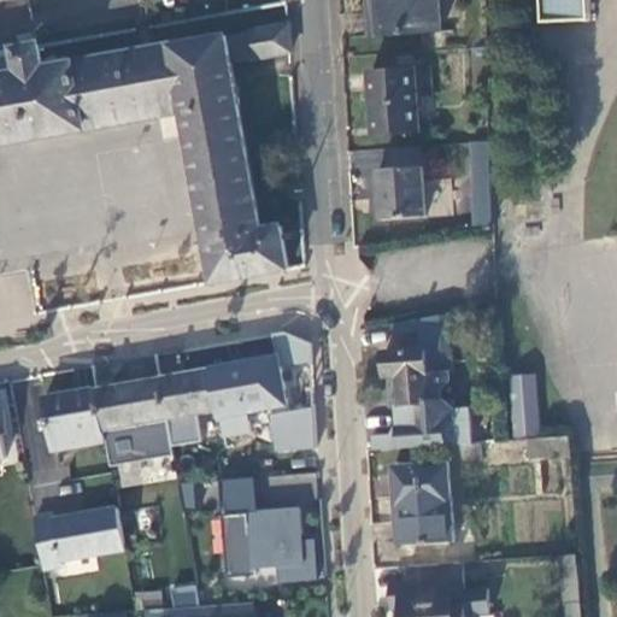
[(372,35),(442,31),(440,0),(376,0),(377,9),(371,10),(372,35)]
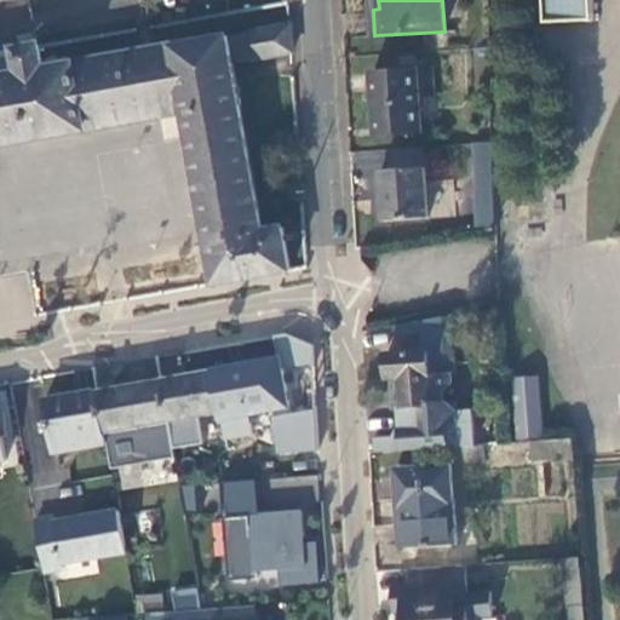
[(539,0),(541,23),(593,23),(591,0),(539,0)]
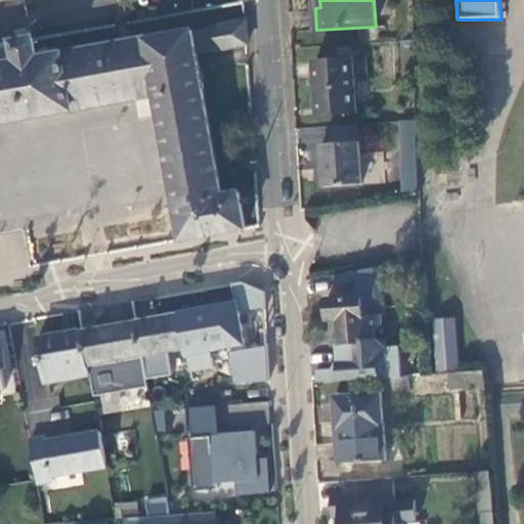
[(202,18),(204,30),(225,26),(223,14),(202,18)]
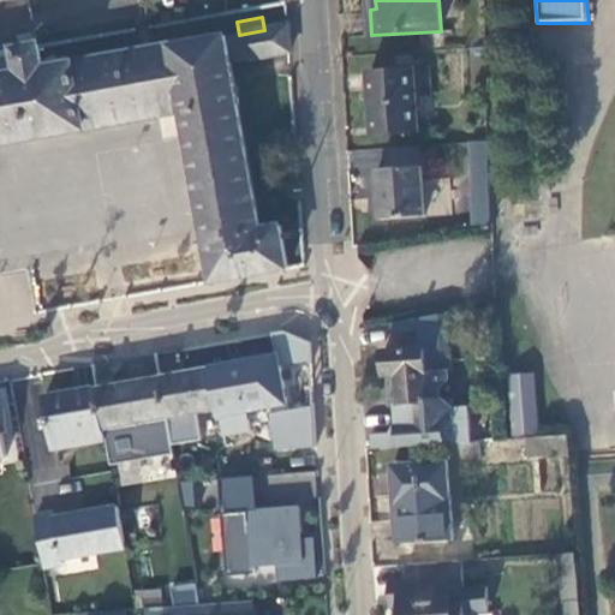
[(0,144),(183,112),(214,284),(290,270),(282,225),(261,230),(234,61),(292,53),(290,27),(264,30),(239,35),(45,70),(40,46),(0,52),(0,144)]
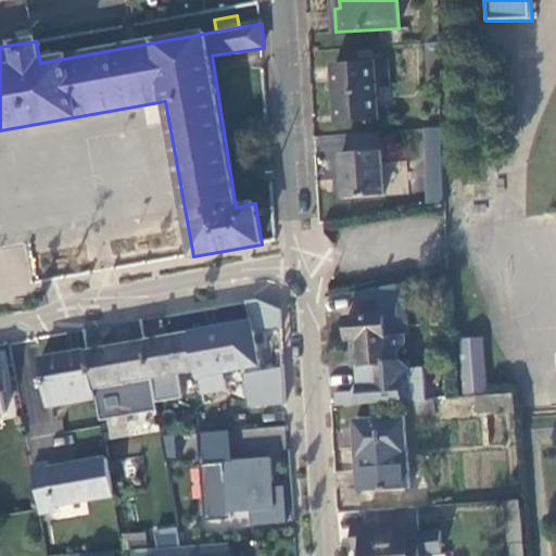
[(390,63),(340,66),(342,95),(344,123),(382,121),(380,85),(391,85),(390,63)]
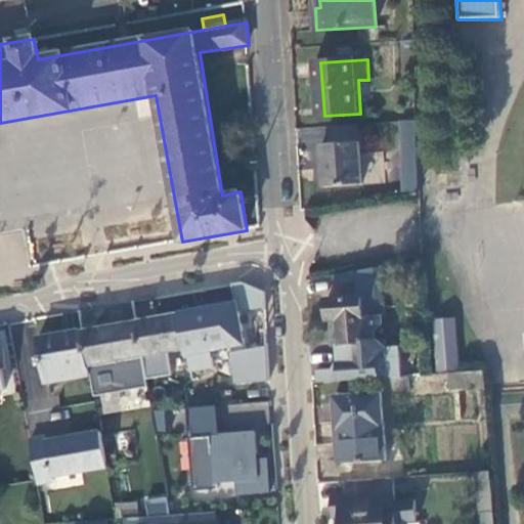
[(405,121),(405,192),(420,189),(419,120),(405,121)]
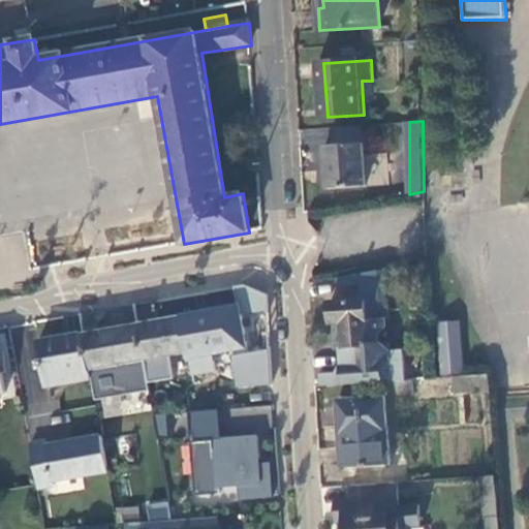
[(334,128),(335,146),(365,144),(364,126),(334,128)]
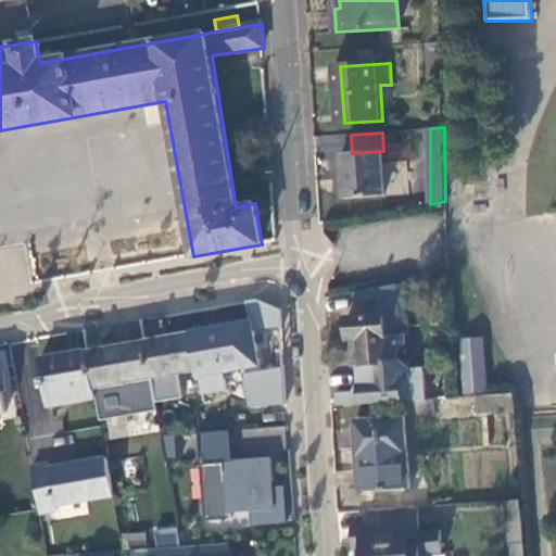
[(352,153),(343,154),(345,177),(346,199),(387,196),(383,151),(352,153)]
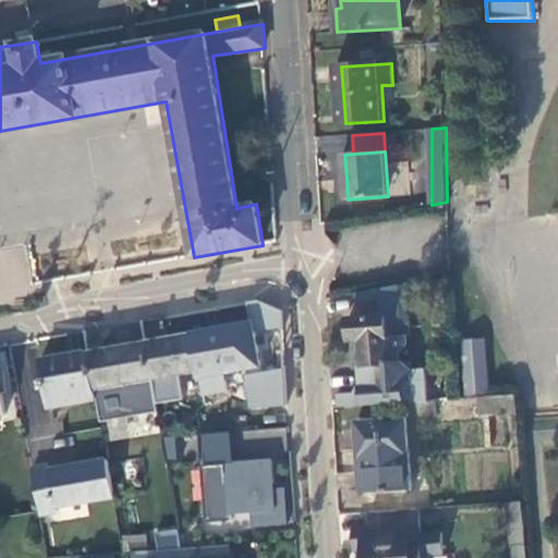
[(355,355),(355,370),(362,370),(405,365),(402,362),(399,363),(398,353),(407,344),(405,338),(410,334),(408,316),(350,320),(352,341),(354,341),(362,340),(362,349),(355,350),(355,355)]
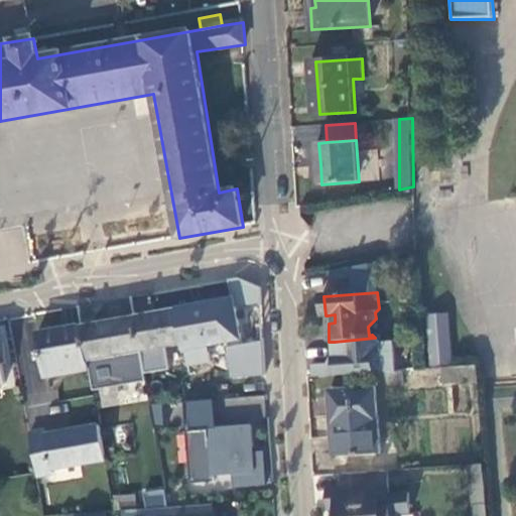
[(165,311),(135,316),(141,351),(145,378),(160,375),(156,349),(184,344),(185,349),(242,339),(235,299),(209,303),(165,311)]
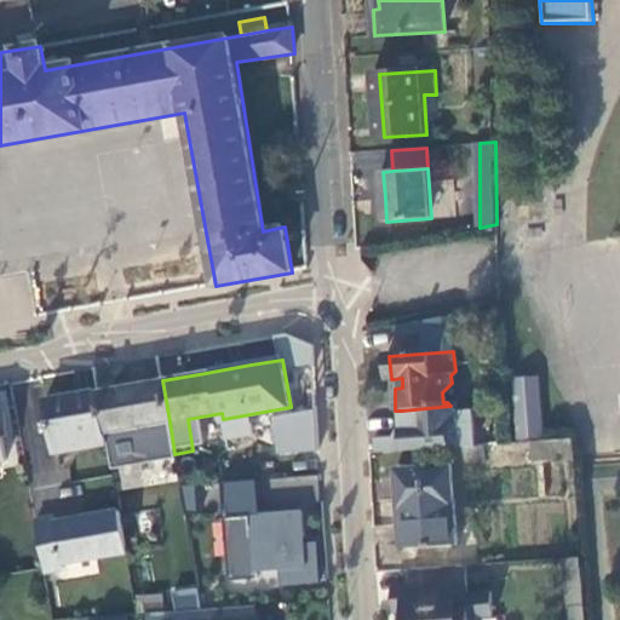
[(120,430),(170,422),(162,380),(131,385),(101,391),(109,445),(112,459),(125,457),(120,430)]
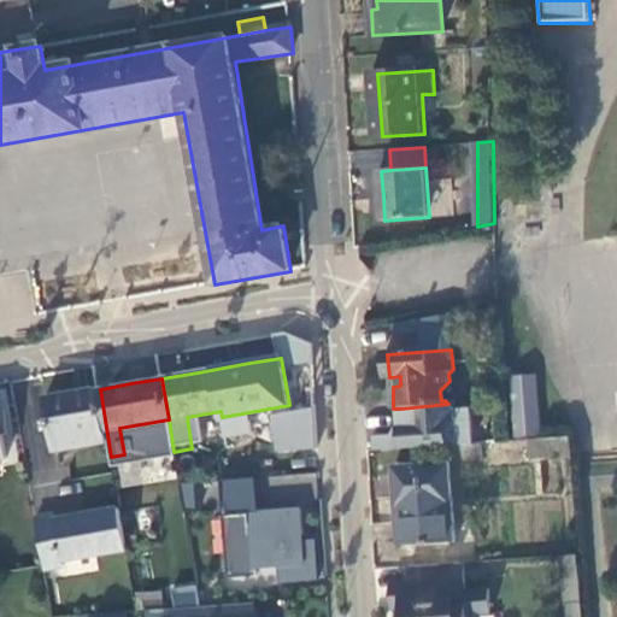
[(541,440),(536,381),(515,383),(517,441),(528,441),(541,440)]
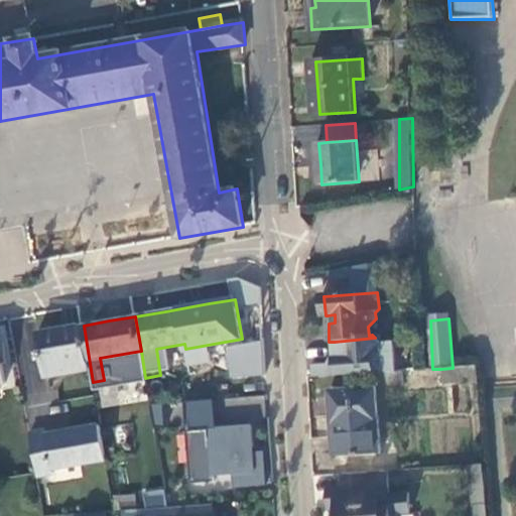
[(45,377),(91,370),(84,326),(60,329),(38,333),(45,377)]
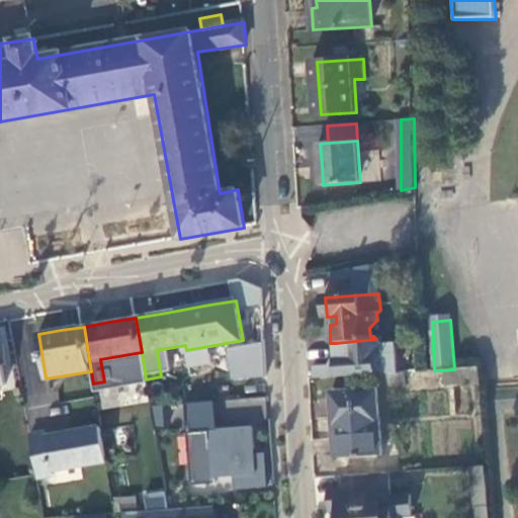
[(336,343),(339,377),(381,374),(380,363),(373,358),(372,353),(381,353),(381,344),(376,339),(336,343)]
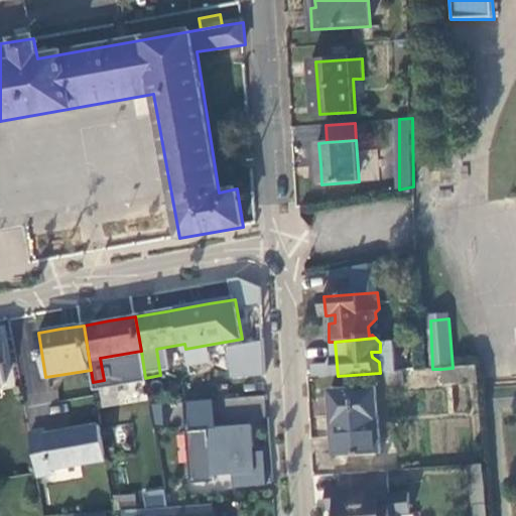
[(262,339),(225,346),(230,377),(264,376),(262,339)]
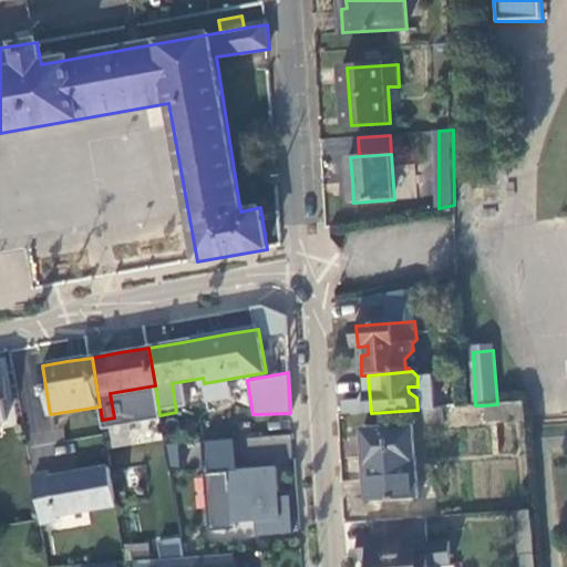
[(486,425),(526,423),(525,402),(497,404),(485,405),(486,425)]
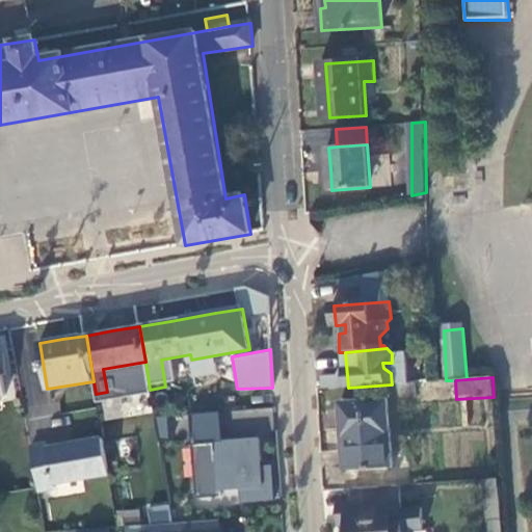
[(417,397),(416,382),(395,384),(396,398),(417,397)]
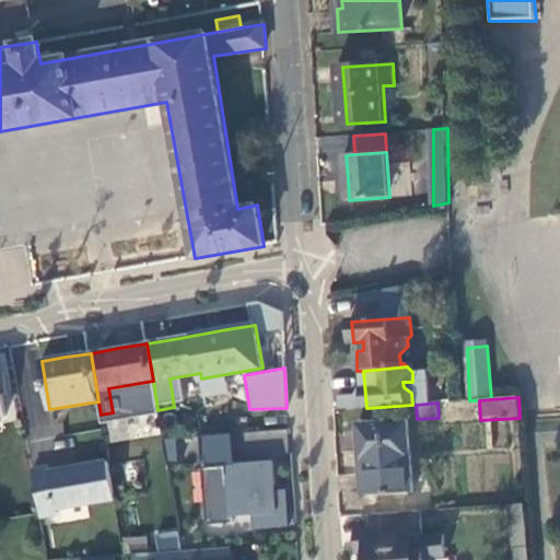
[(58,416),(28,417),(30,439),(59,438),(58,416)]
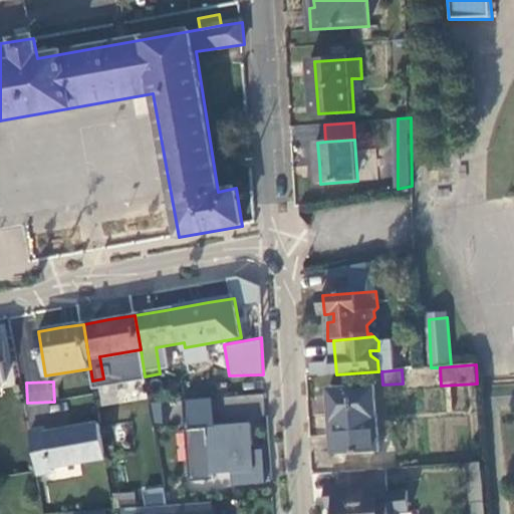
[(374,387),(330,390),(332,424),(333,455),(378,452),(374,387)]
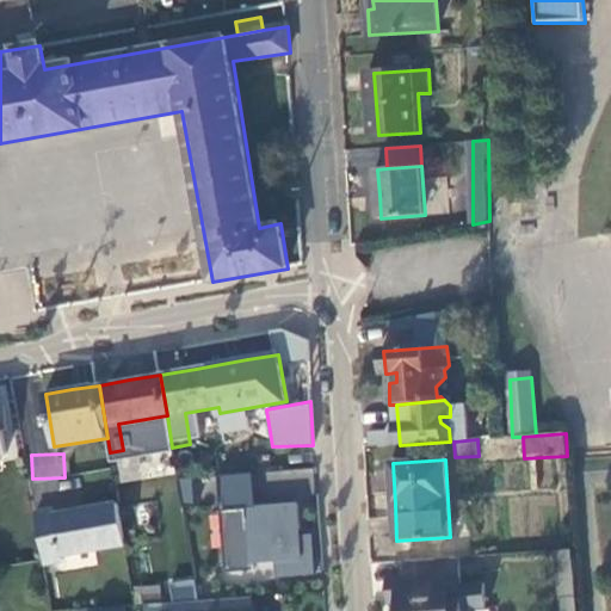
[(275,575),(313,573),(308,468),(217,475),(224,569),(251,568),(251,560),(272,559),(275,575)]
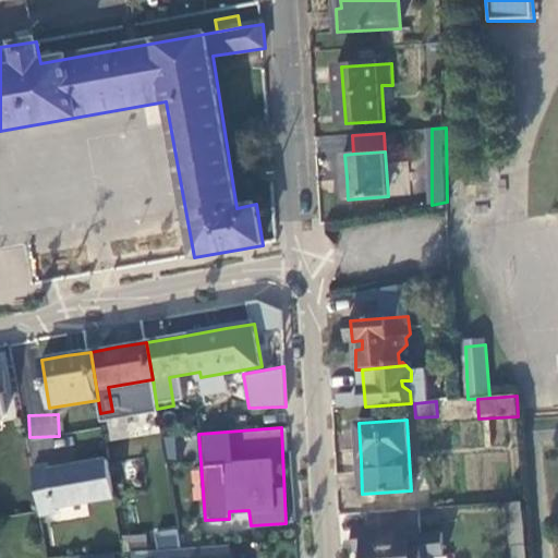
[(49,466),(33,469),(40,510),(114,497),(108,459),(71,465),(49,469),(49,466)]
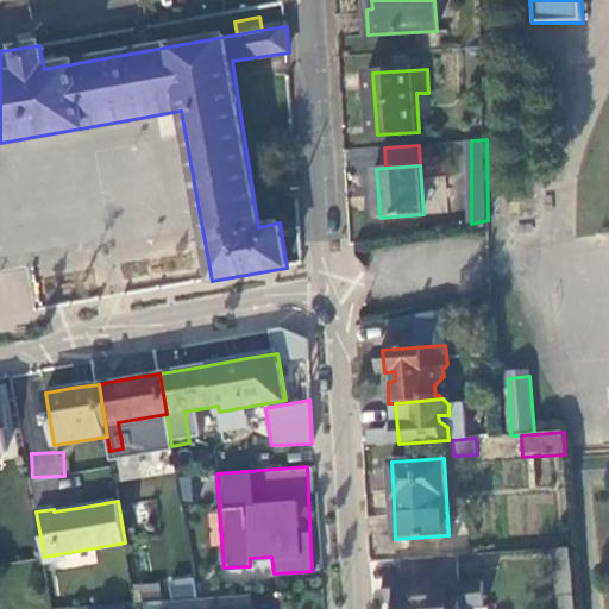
[(558,608),(575,608),(571,550),(554,550),(558,608)]
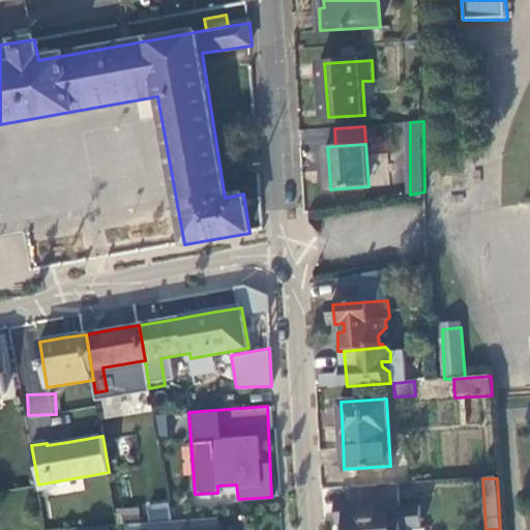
[(354,503),(339,504),(340,516),(340,524),(347,523),(347,529),(413,529),(423,529),(422,508),(402,509),(401,484),(353,488),(354,503)]
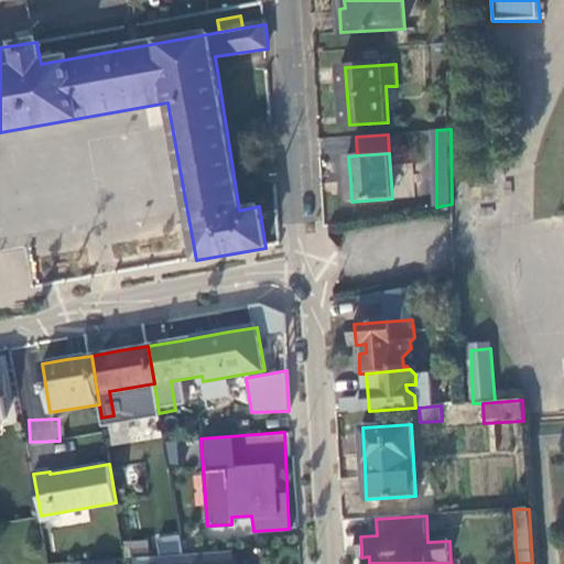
[(125,543),(129,557),(149,552),(144,538),(125,543)]
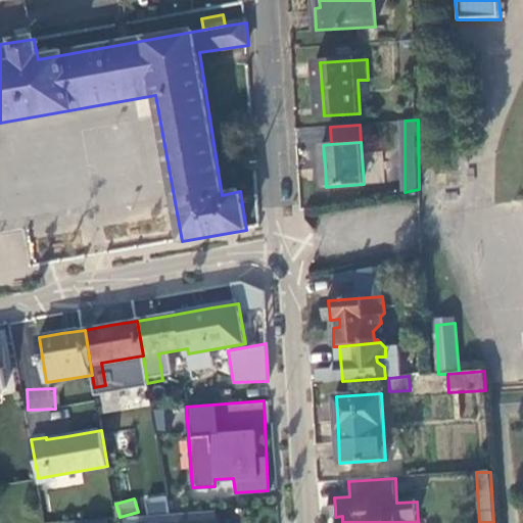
[(217,522),(216,510),(191,511),(171,513),(143,515),(143,522),(217,522)]
